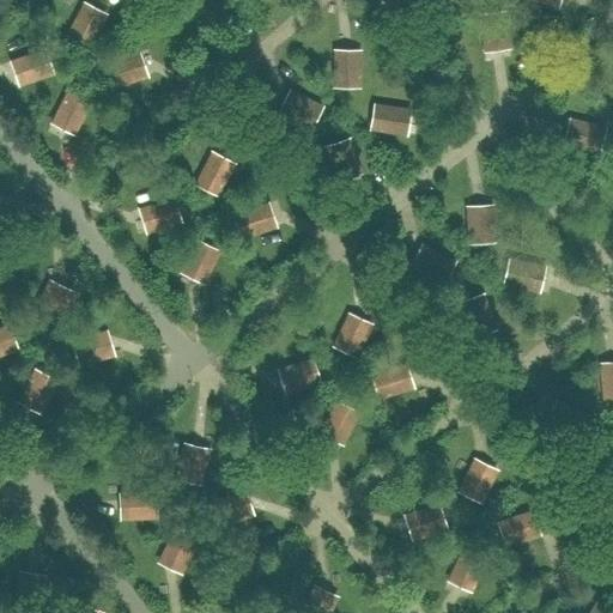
[(109,11),(90,1),(86,0),(85,0),(68,34),(91,46),(109,11)]
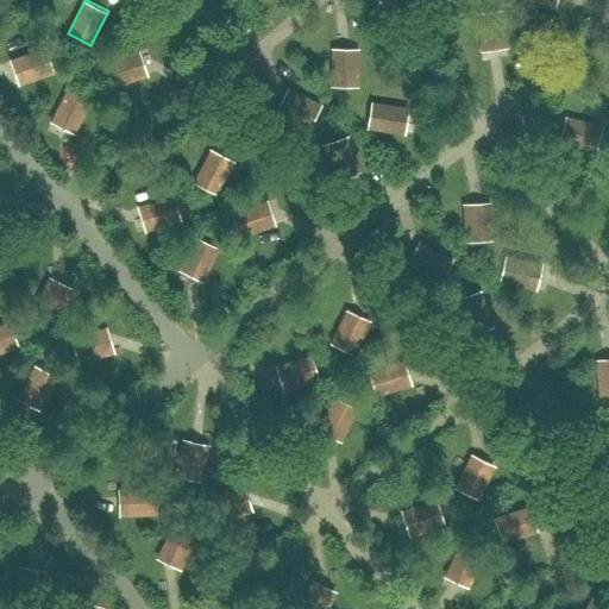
[(192,0),(201,24),(221,18),(225,17),(219,0),(192,0)]
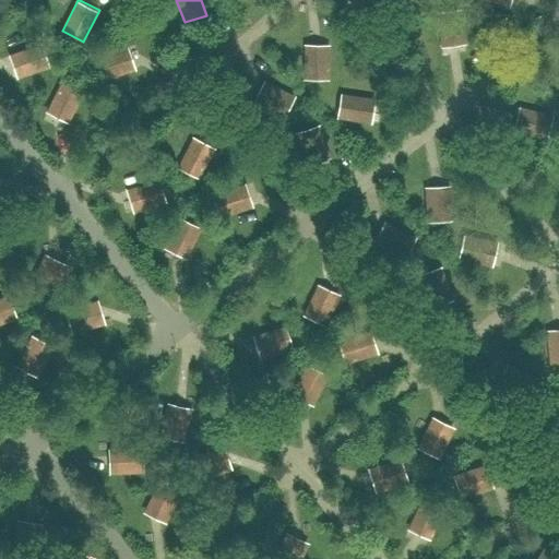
[(440,46),(458,45),(463,45),(461,10),(437,11),(440,46)]
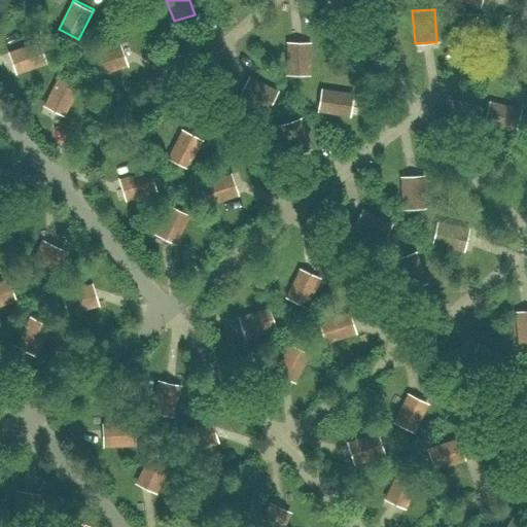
[(306,39),(301,40),(284,41),(286,74),(309,72),(306,39)]
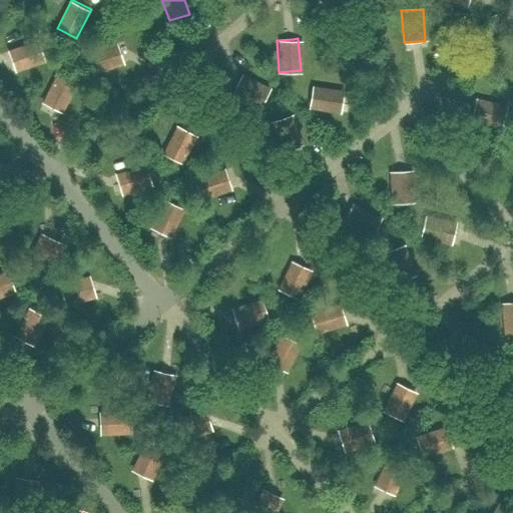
[(38,43),(7,53),(10,59),(12,68),(14,73),(45,63),(38,43)]
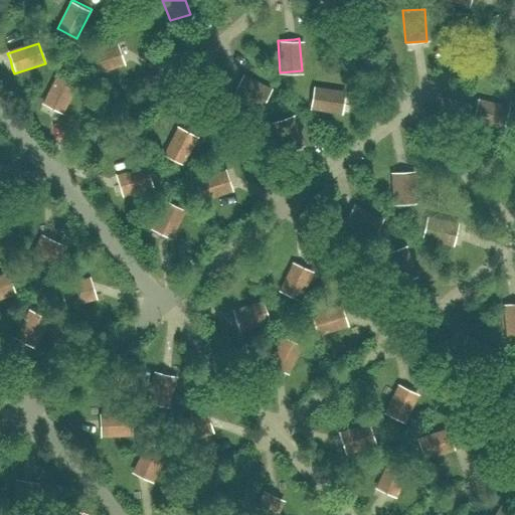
[(117,44),(86,55),(94,75),(124,65),(122,59),(119,50),(117,44)]
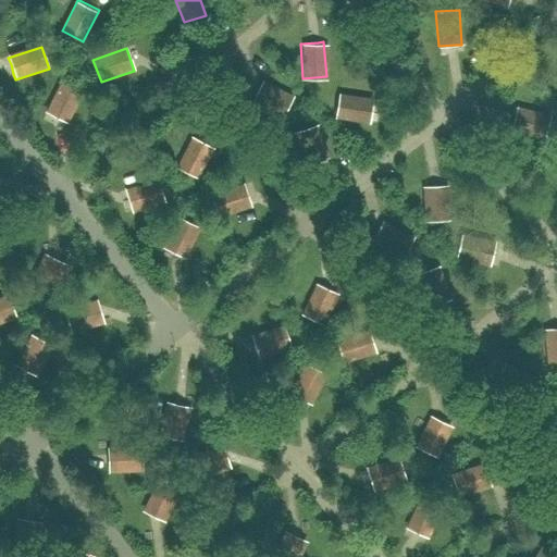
[(47,111),(53,114),(67,122),(84,91),(63,81),(47,111)]
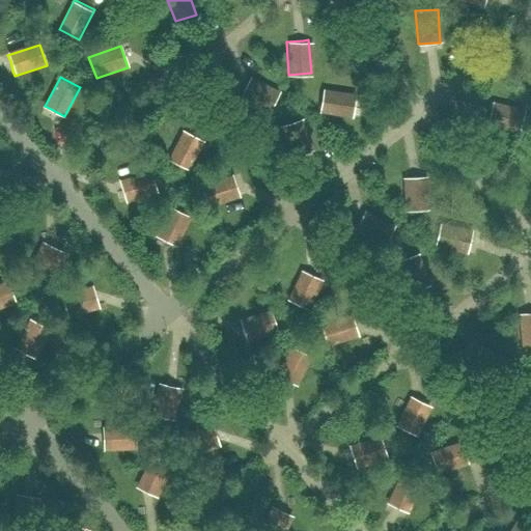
[(243,93),(241,99),(270,113),(280,93),(250,78),(248,82),(243,93)]
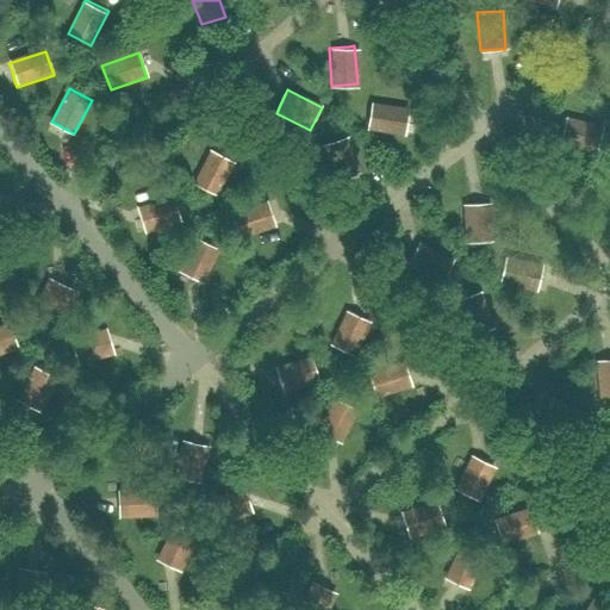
[(403,135),(406,117),(409,110),(372,100),(366,125),(403,135)]
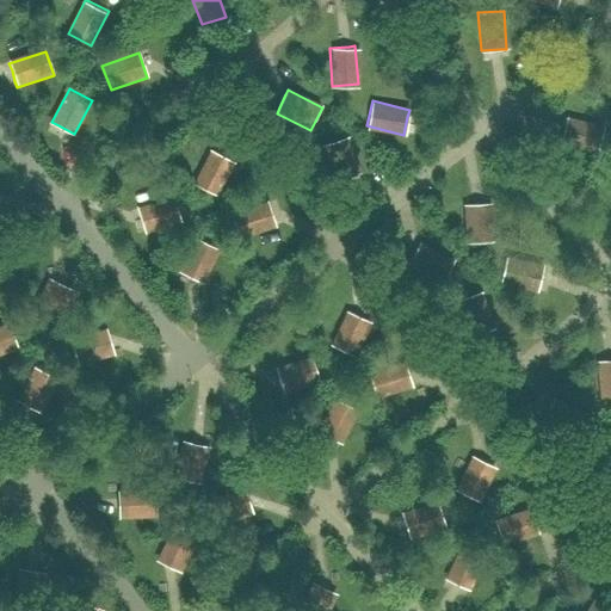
[(565,118),(560,137),(559,143),(596,152),(602,127),(565,118)]
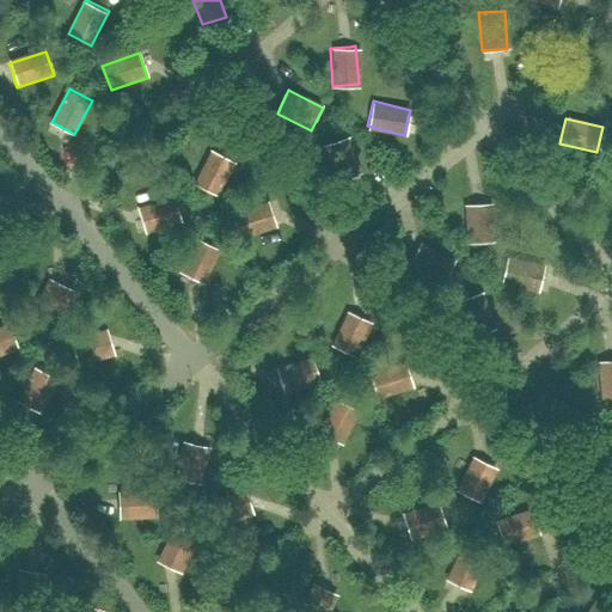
[(335,181),(356,173),(360,173),(348,136),(323,145),(335,181)]
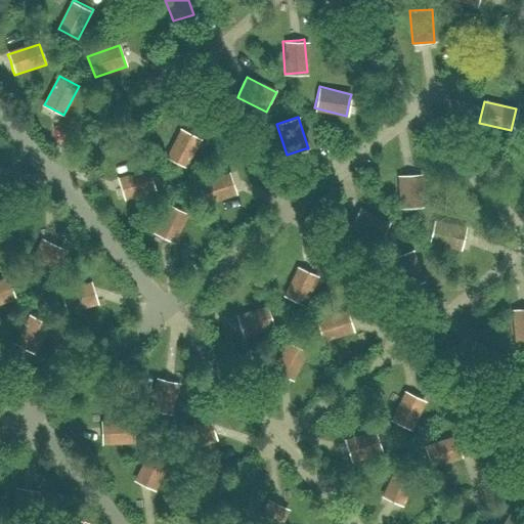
[(180,129),(166,159),(185,168),(200,138),(197,137),(186,132),(180,129)]
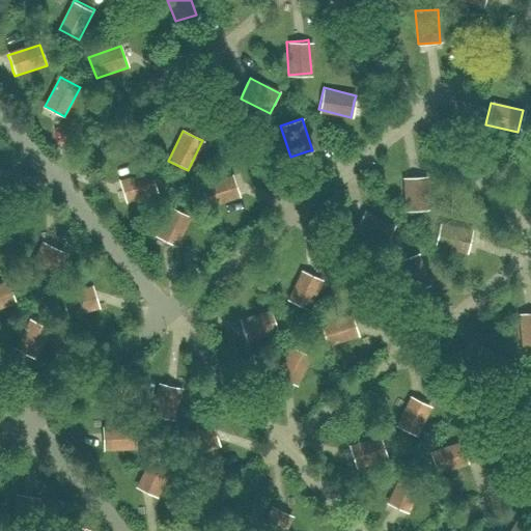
[(117,178),(122,193),(126,199),(157,188),(149,167),(117,178)]
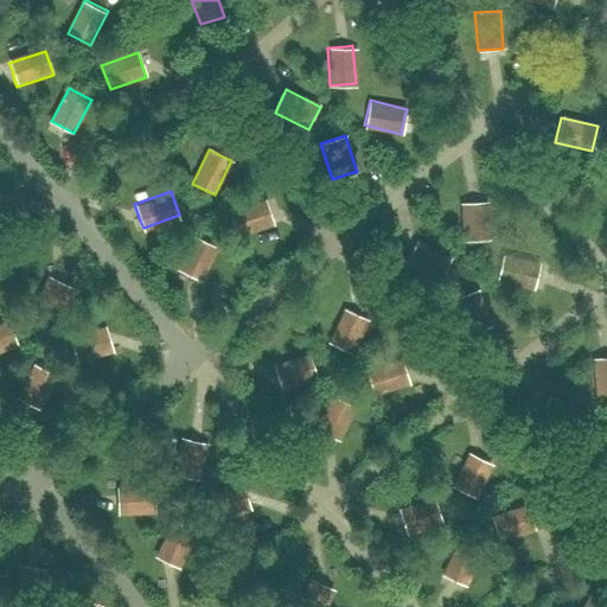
[(486,202),(478,202),(460,204),(464,242),(489,240),(486,202)]
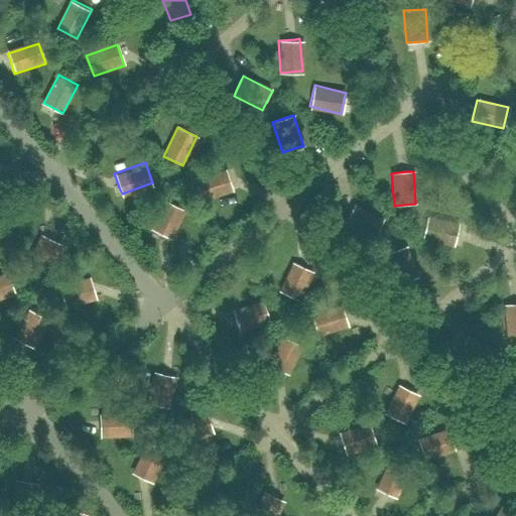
[(227,172),(196,181),(202,202),(233,194),(231,186),(228,176),(227,172)]
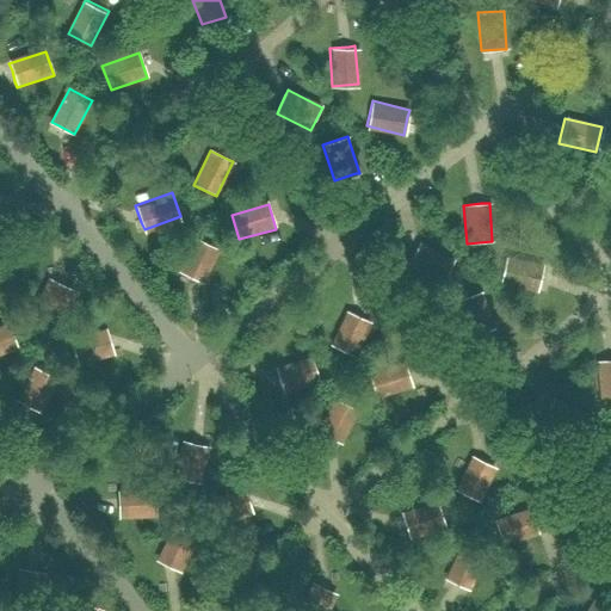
[(179,269),(195,277),(202,281),(220,247),(197,235),(179,269)]
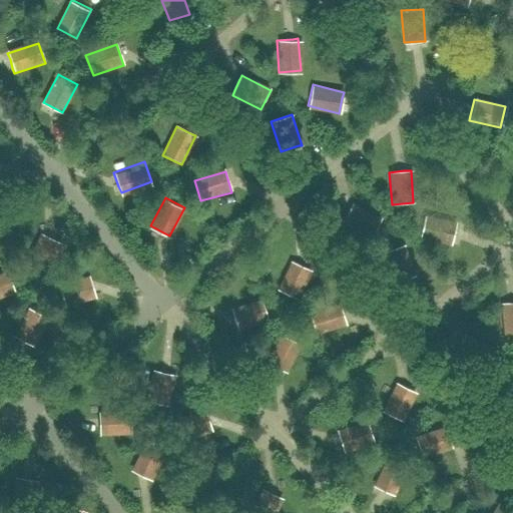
[(352,203),(351,206),(342,222),(371,237),(381,217),(352,203)]
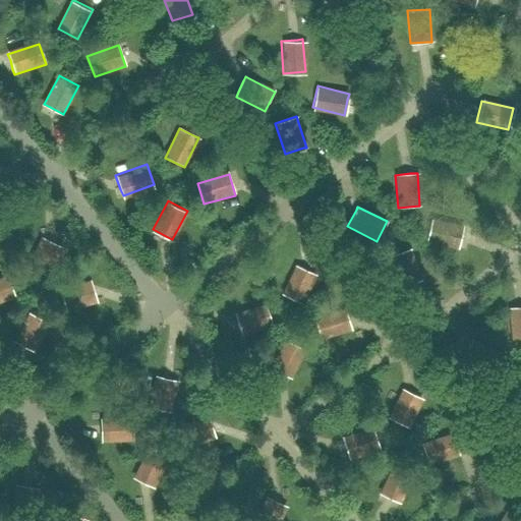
[(459,248),(462,234),(463,227),(431,220),(426,241),(459,248)]
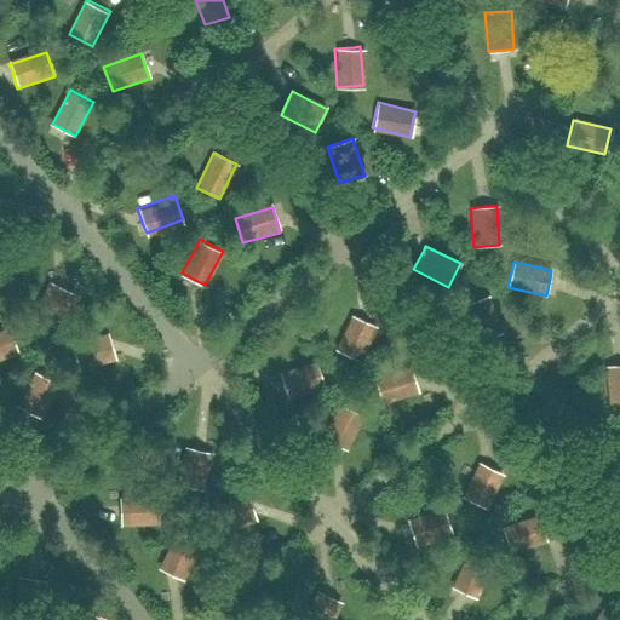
[(73,293),(67,290),(50,281),(33,316),(56,328),(73,293)]
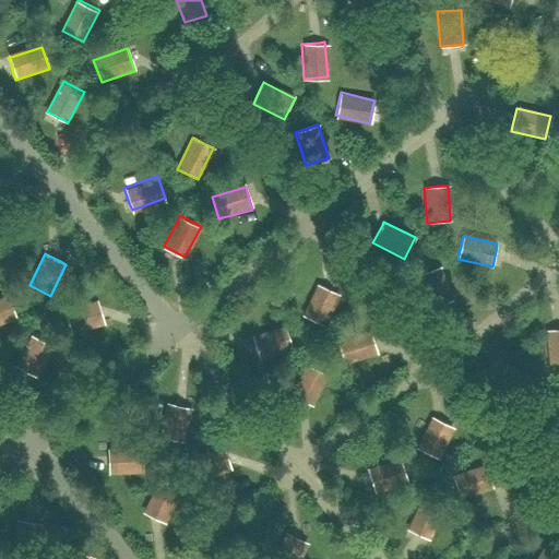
[(428,308),(432,307),(451,300),(440,268),(417,274),(428,308)]
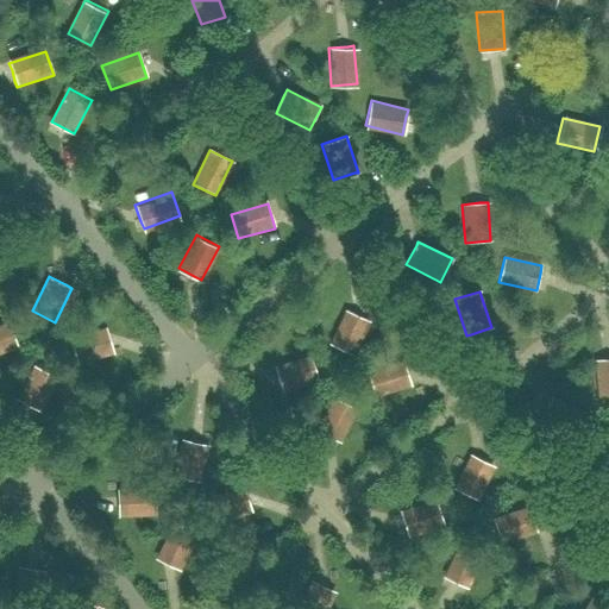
[(344,309),(328,345),(352,355),(368,320),(362,318),(351,313),(344,309)]
